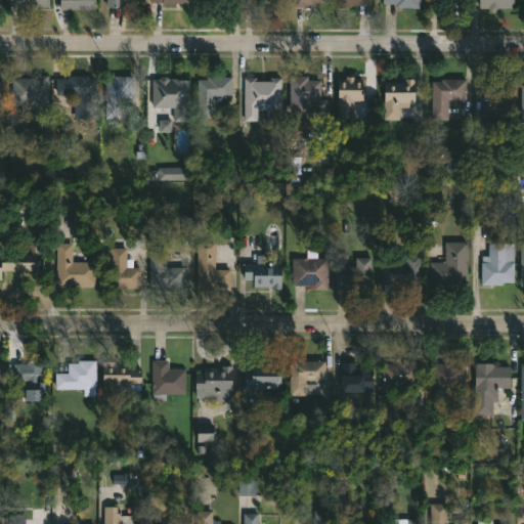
[(47,0),(47,7),(34,7),(34,10),(8,9),(8,0),(47,0)]
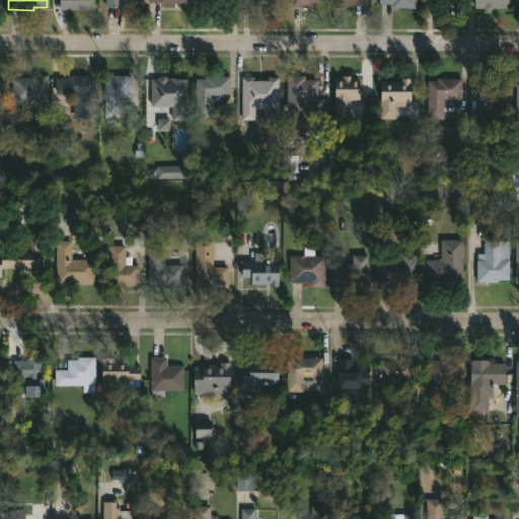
[(67,9),(59,9),(59,0),(93,0),(93,10),(67,9)]
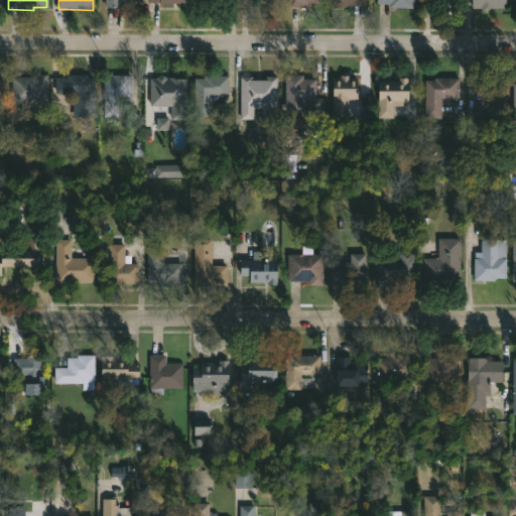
[(115,0),(114,8),(103,8),(103,0),(115,0)]
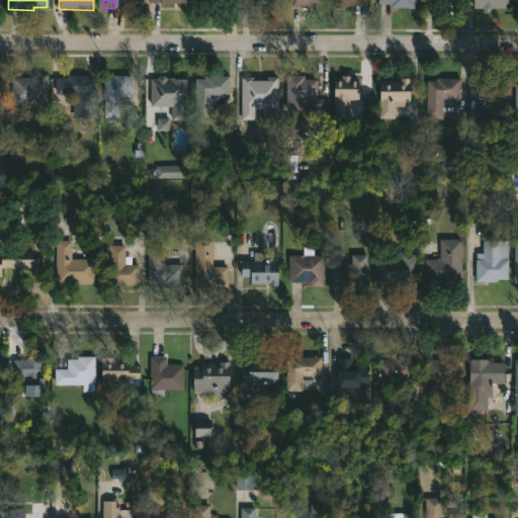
[(366,0),(366,6),(345,6),(345,9),(333,9),(333,0),(366,0)]
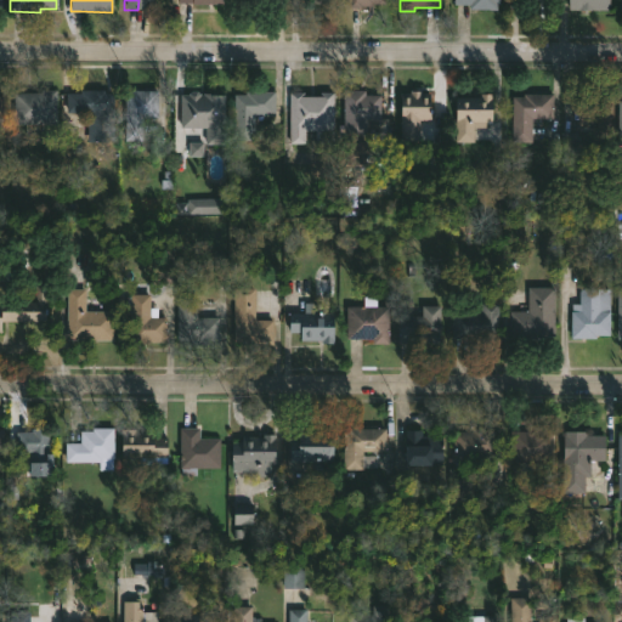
[(497,0),(497,6),(496,6),(496,10),(469,10),(469,5),(452,5),(452,0),(497,0)]
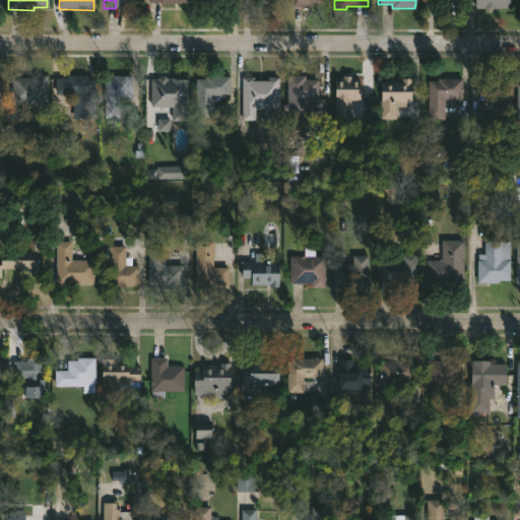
[(508,0),(508,9),(473,8),(473,0),(508,0)]
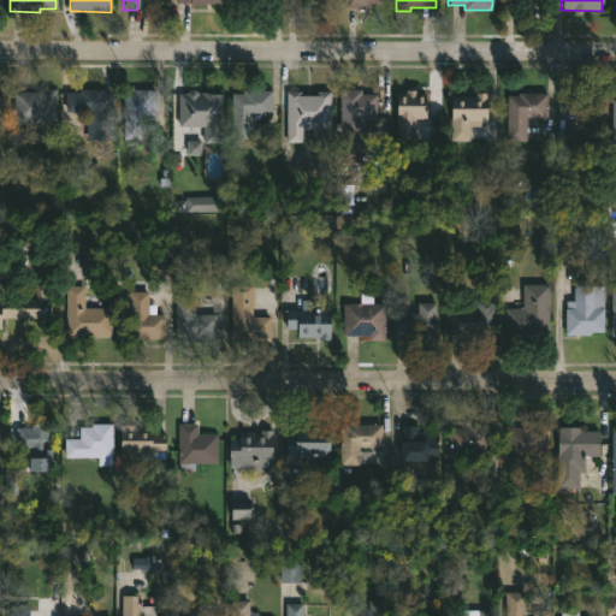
[(59,124),(16,123),(16,92),(43,92),(43,89),(59,89),(59,124)]
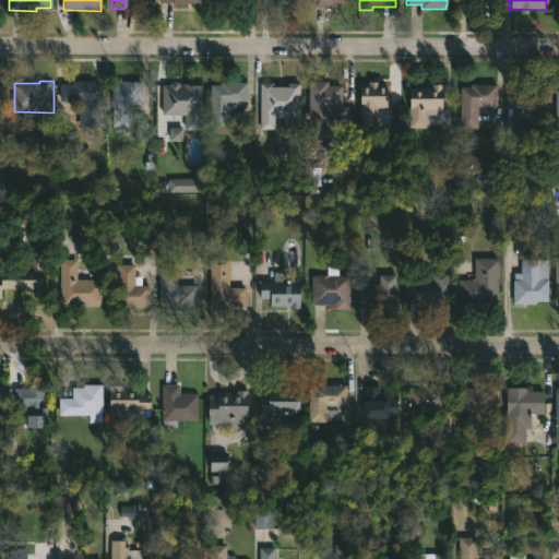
[(129,126),(115,126),(115,81),(144,81),(145,106),(131,106),(131,126),(129,126)]
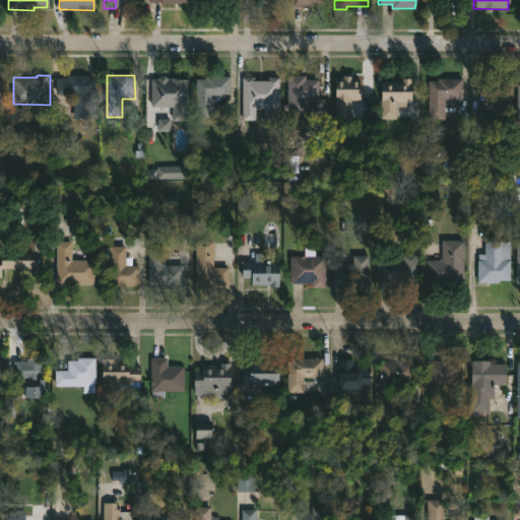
[(351,75),(351,78),(361,78),(361,101),(347,101),(347,118),(332,118),(332,77),(340,77),(340,75),(351,75)]
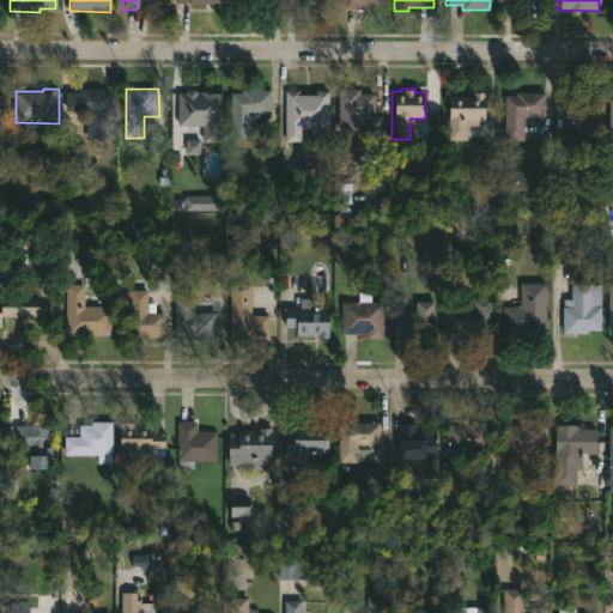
[(101,90),(101,92),(110,93),(110,133),(96,133),(96,113),(64,111),(65,92),(78,92),(78,90),(101,90)]
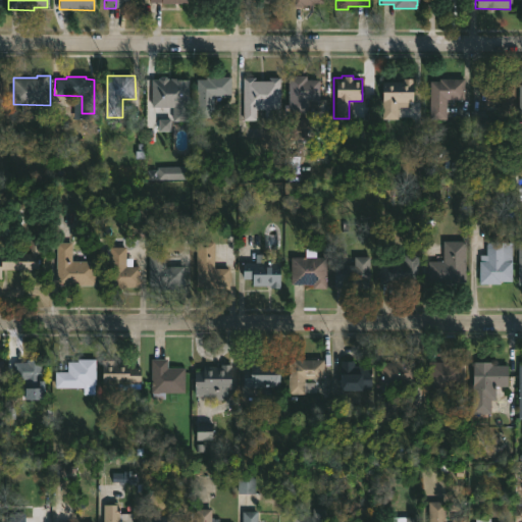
[(305,76),(305,81),(318,81),(318,95),(314,95),(314,107),(306,107),(306,121),(286,121),(286,76),(305,76)]
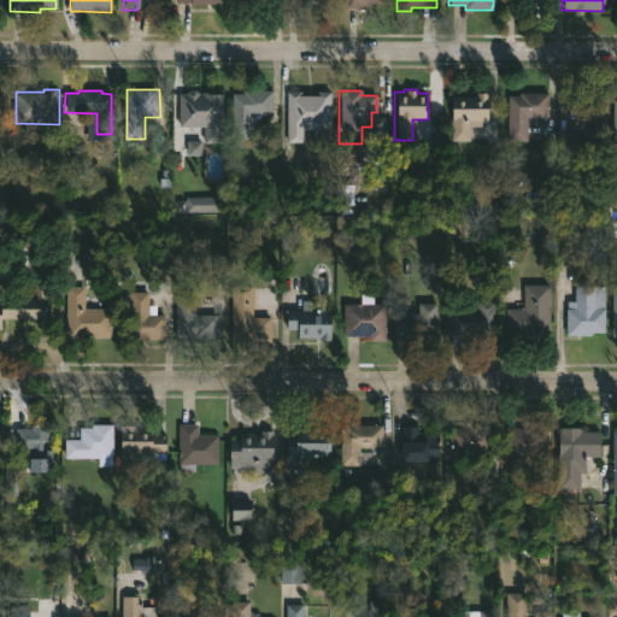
[(246,139),(231,139),(230,94),(241,94),(241,92),(271,92),(271,116),(251,116),(251,139),(246,139)]
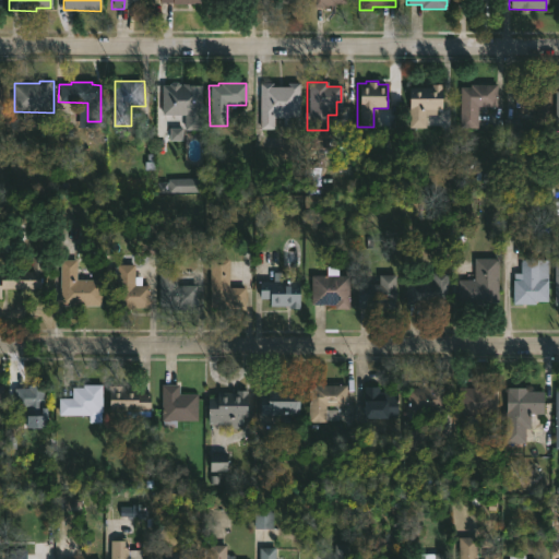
[(298,83),(298,132),(282,132),(282,117),(273,118),(273,129),(259,129),(259,83),(271,83),(271,87),(286,87),(286,83),(298,83)]
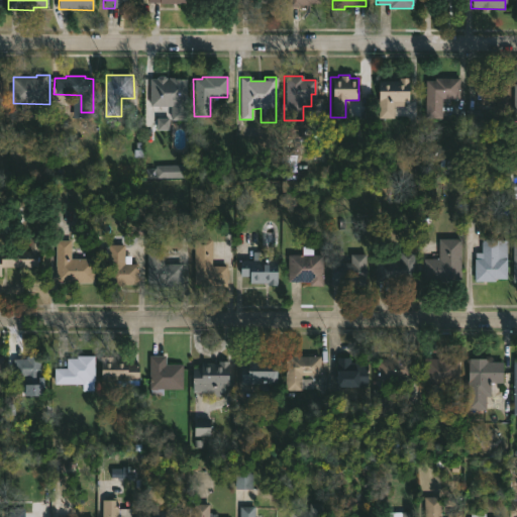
[(149,78),(149,106),(171,106),(171,120),(186,120),(187,78),(149,78)]
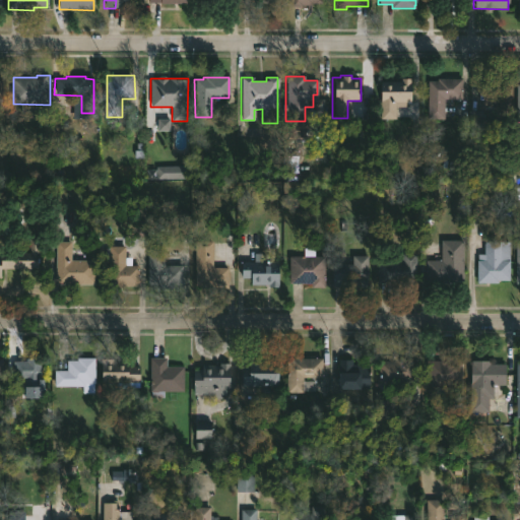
[(393,119),(379,119),(379,81),(397,81),(397,78),(409,78),(409,102),(403,102),(403,107),(393,107),(393,119)]
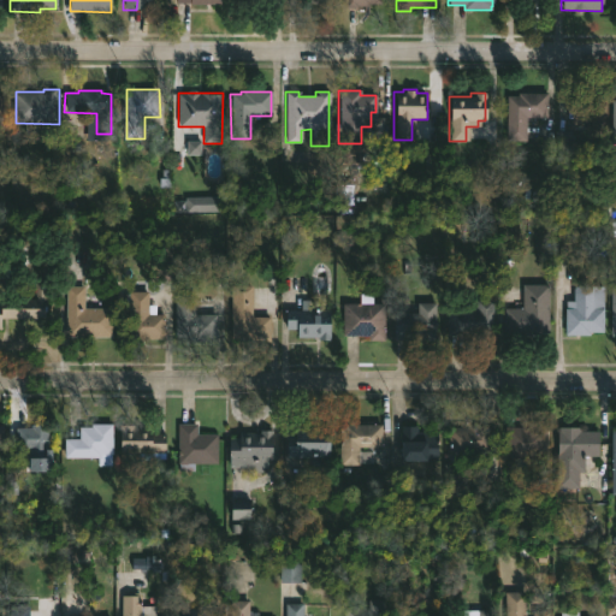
[(521,141),(505,141),(507,96),(517,96),(517,93),(545,94),(545,117),(526,117),(526,141),(521,141)]
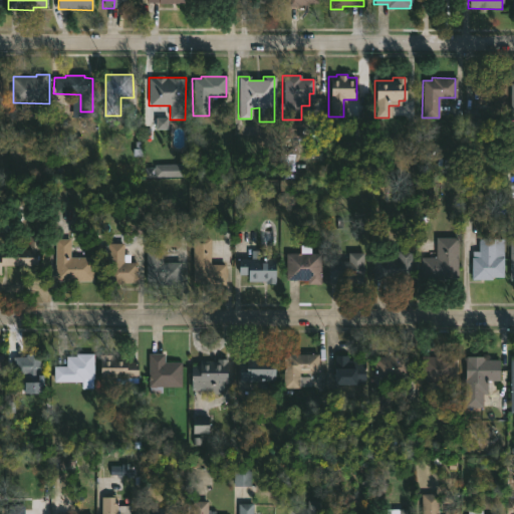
[(504,81),(504,107),(493,107),(493,102),(476,102),(476,81),(504,81)]
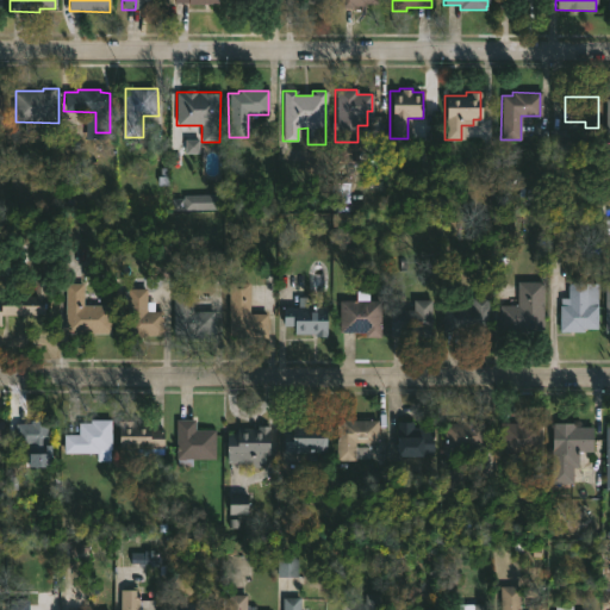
[(551,147),(565,148),(565,130),(551,130),(551,147)]
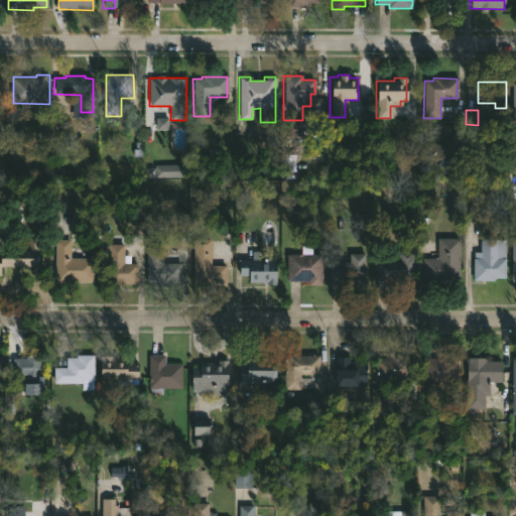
[(168,129),(168,118),(156,118),(156,130),(168,129)]
